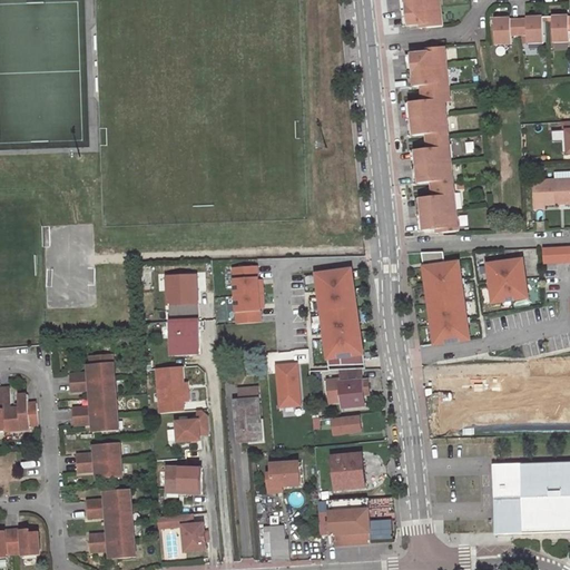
[(397,0),(401,26),(408,25),(405,9),(404,0),(397,0)]
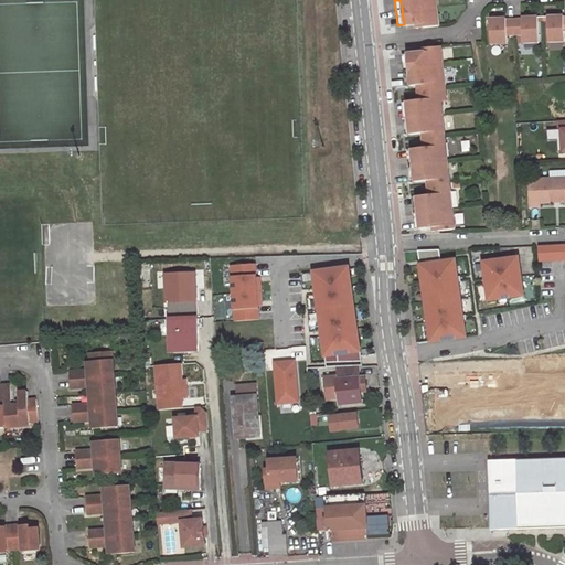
[(416,29),(438,27),(436,6),(402,9),(404,24),(409,24),(416,23),(416,29)]
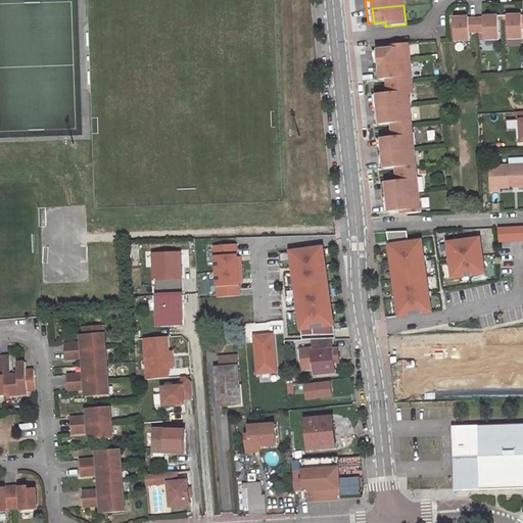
[(507,18),(508,38),(522,37),(521,29),(522,28),(522,14),(521,14),(521,13),(507,14),(507,18)]
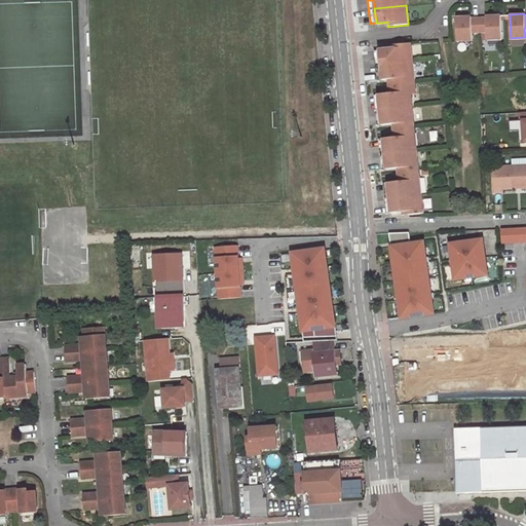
[(478,16),(479,31),(487,30),(487,39),(501,38),(500,19),(500,14),(486,15),(486,16),(478,16)]
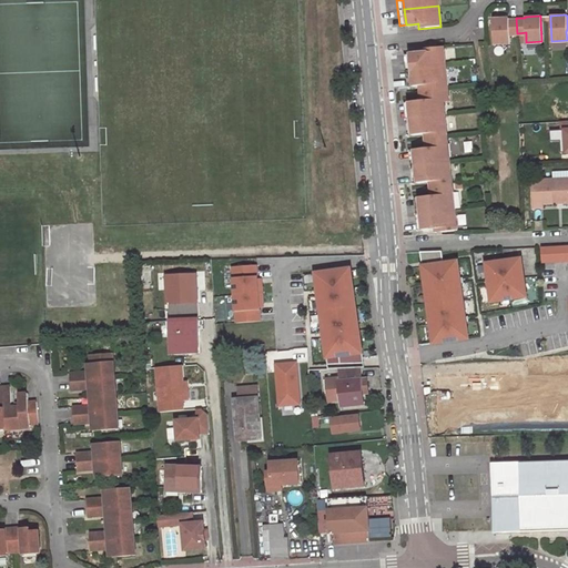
[(493,18),(494,43),(509,42),(509,33),(517,33),(516,18),(508,19),(508,17),(493,18)]
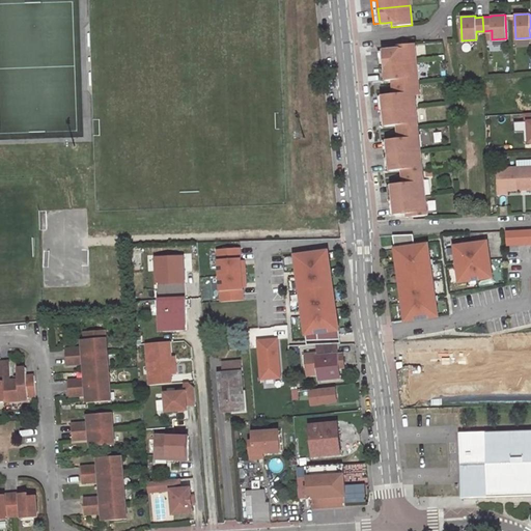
[(379,66),(416,62),(414,45),(414,44),(394,46),(394,50),(388,51),(378,52),(379,66)]
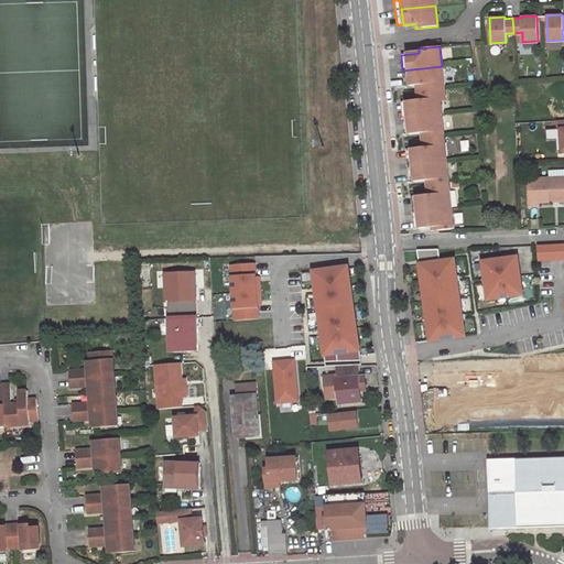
[(416,85),(422,84),(423,89),(438,88),(444,87),(442,66),(402,71),(404,86),(416,85)]
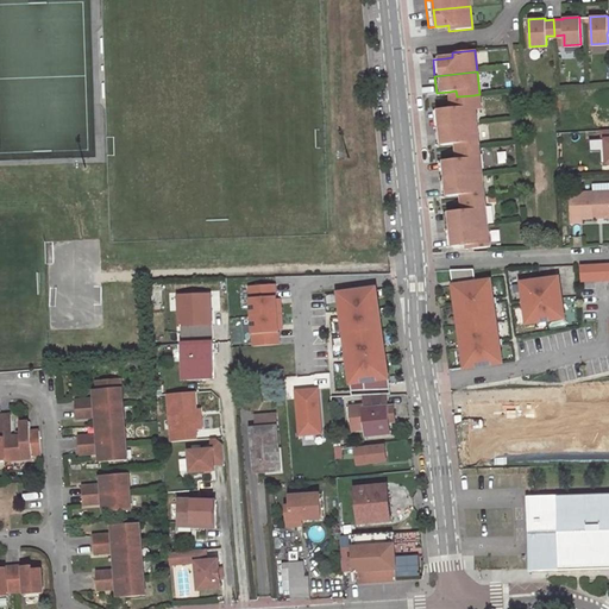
[(440,127),(477,123),(476,110),(473,95),(457,96),(458,106),(451,107),(438,108),(440,127)]
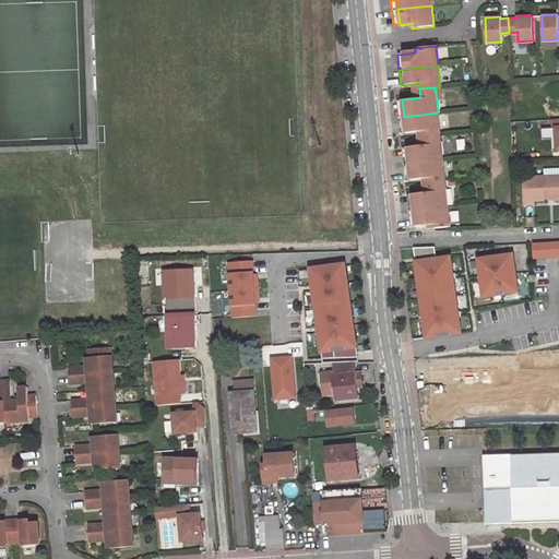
[(396,100),(401,133),(406,132),(404,117),(402,99),(396,100)]
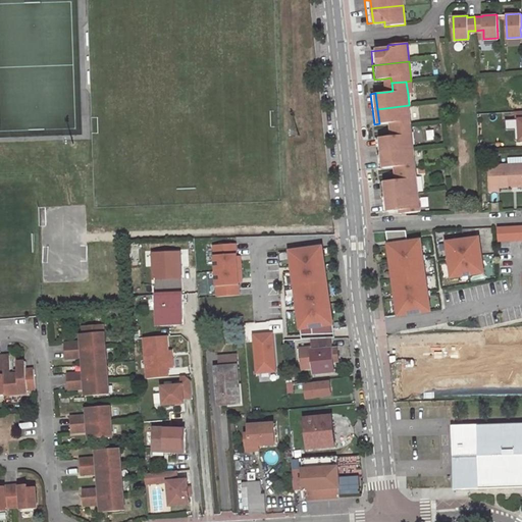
[(397,126),(411,124),(409,105),(377,109),(379,123),(390,122),(396,122),(397,126)]
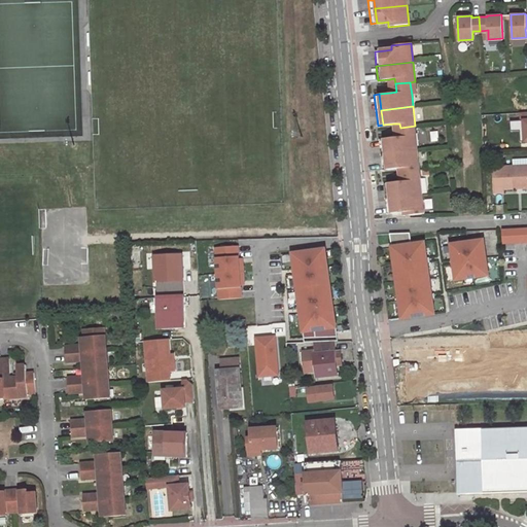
[(386,154),(418,151),(415,126),(400,128),(401,137),(395,137),(388,138),(384,138),(386,154)]
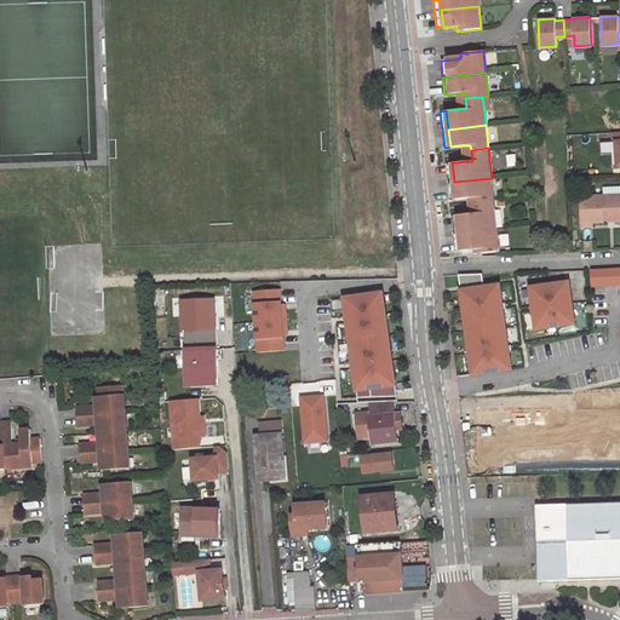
[(446,164),(449,200),(457,200),(454,182),(452,162),(446,164)]
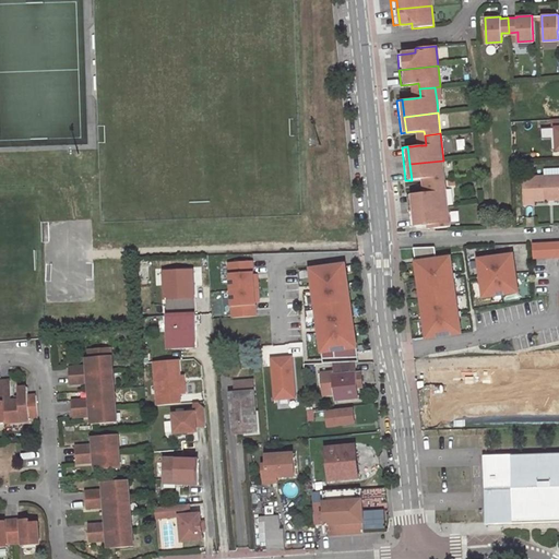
[(424,179),(429,178),(429,181),(444,180),(443,161),(409,164),(412,180),(424,179)]
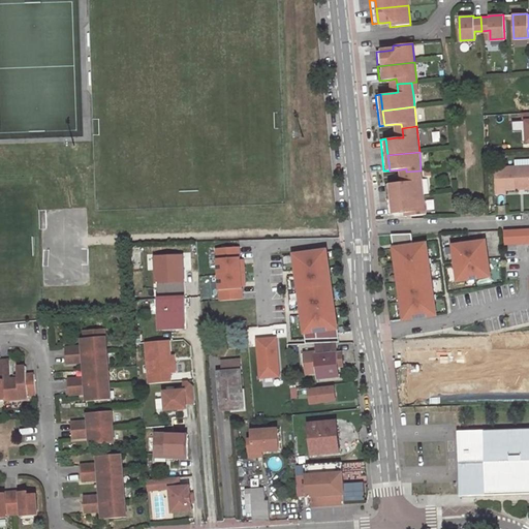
[(505,189),(519,188),(519,186),(528,185),(528,165),(495,168),(496,192),(506,192),(505,189)]
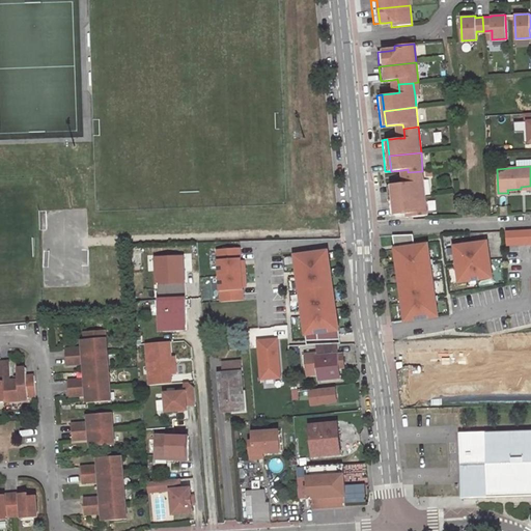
[(409,183),(403,184),(392,185),(394,199),(425,195),(422,171),(408,172),(409,183)]
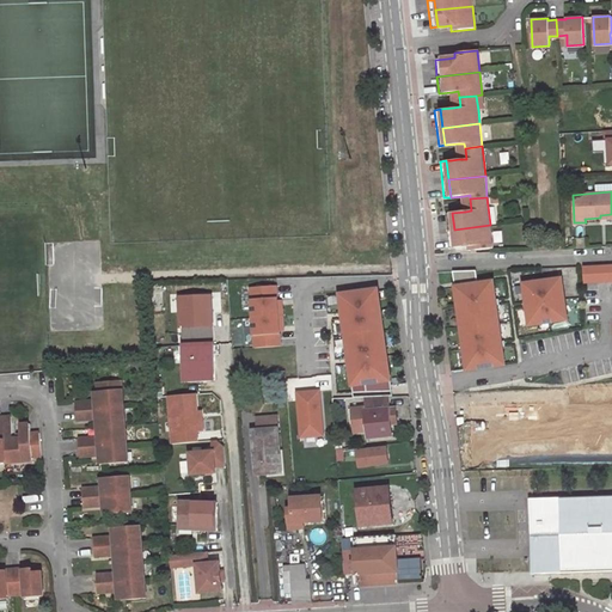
[(446,213),(450,249),(456,248),(454,230),(452,213),(446,213)]
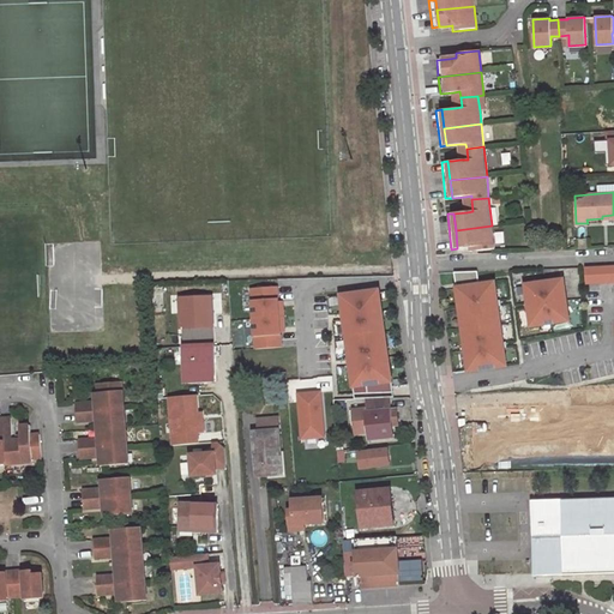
[(470,247),(477,246),(477,251),(494,250),(492,226),(456,230),(457,248),(470,247)]
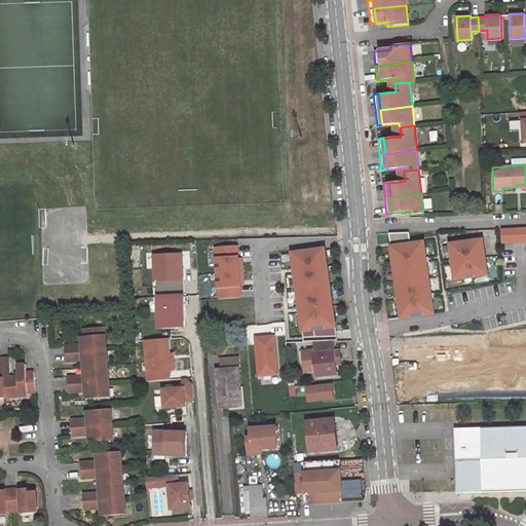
[(525,226),(501,228),(502,243),(525,241),(525,226)]
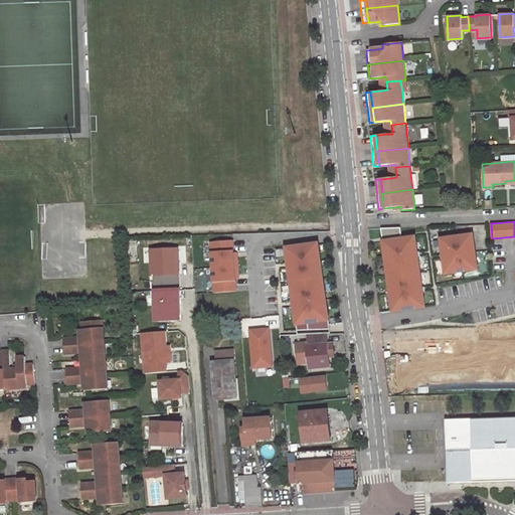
[(426,309),(420,234),(402,236),(402,227),(383,228),(390,312),(426,309)]
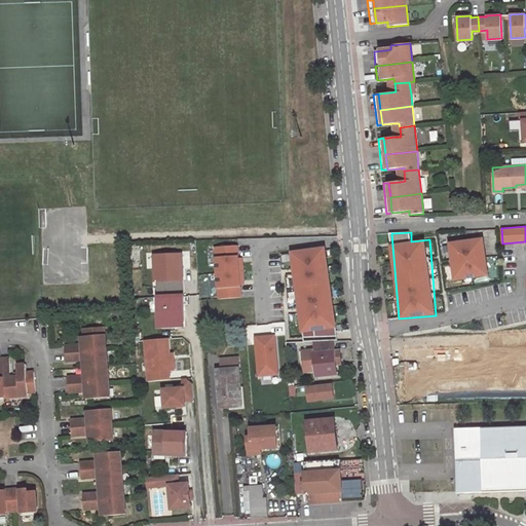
[(451,240),(454,280),(490,277),(487,238),(451,240)]
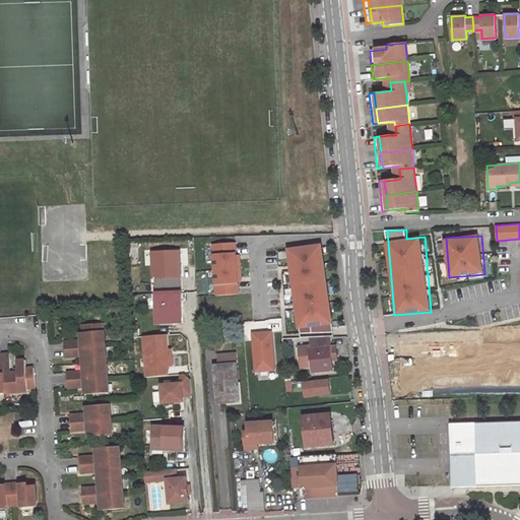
[(215,296),(241,295),(239,251),(238,251),(237,242),(212,244),(215,296)]
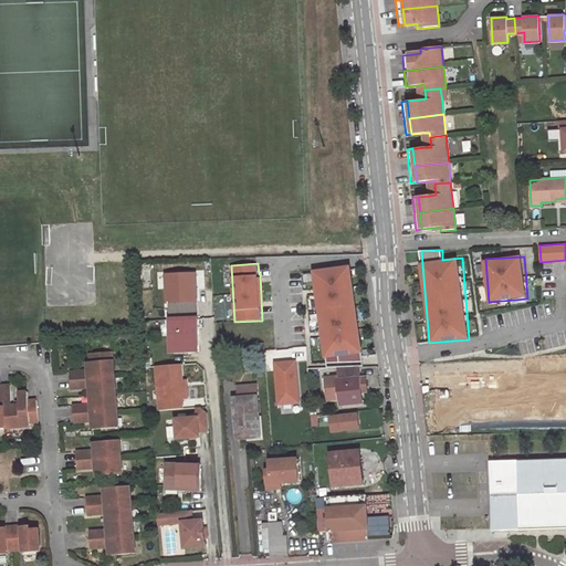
[(363,360),(355,265),(316,269),(324,364),(363,360)]
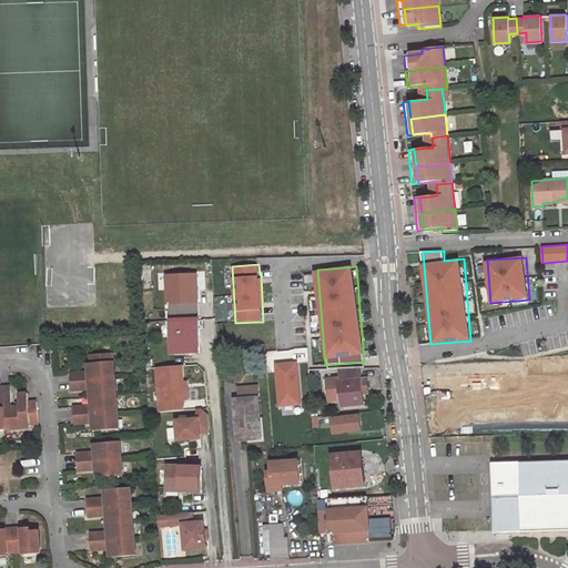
[(169,303),(172,351),(184,350),(184,354),(200,353),(198,302),(183,303),(169,303)]
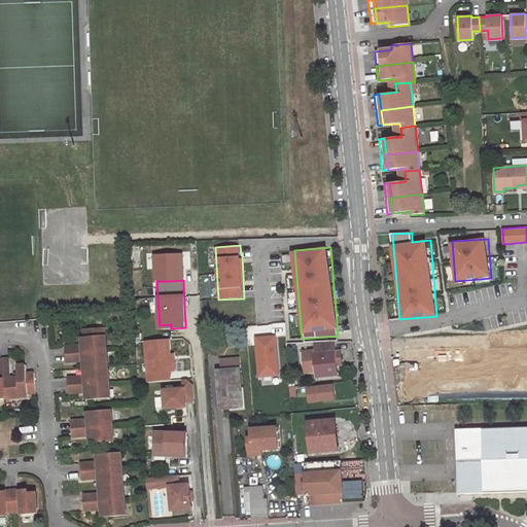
[(106,346),(105,336),(102,336),(101,329),(85,330),(85,338),(86,346),(82,346),(66,347),(66,355),(103,352),(102,346),(106,346)]
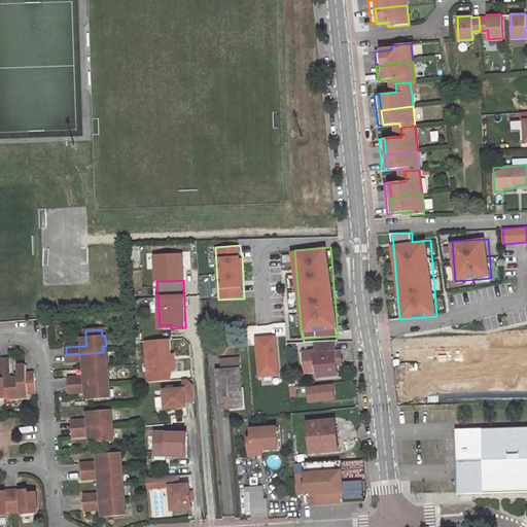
[(280,377),(278,336),(255,337),(257,378),(280,377)]
